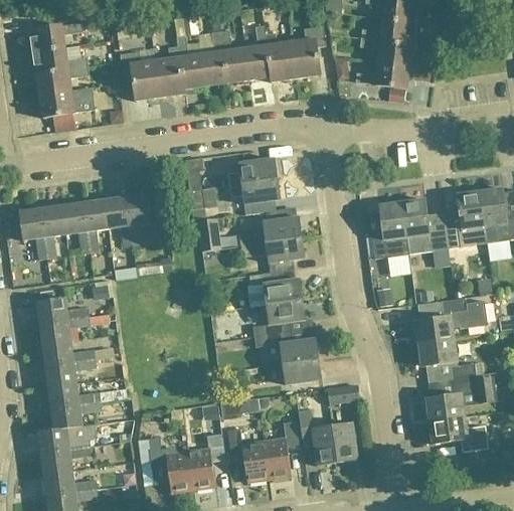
[(419,22),(422,0),(364,0),(364,2),(384,5),(382,17),(419,22)]
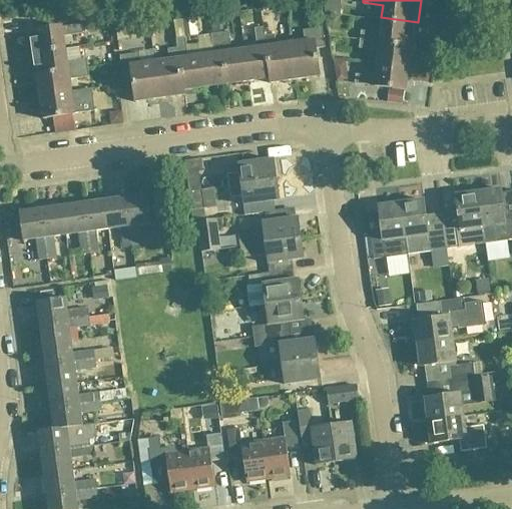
[(359,36),(415,43),(418,22),(381,17),(380,30),(360,27),(359,36)]
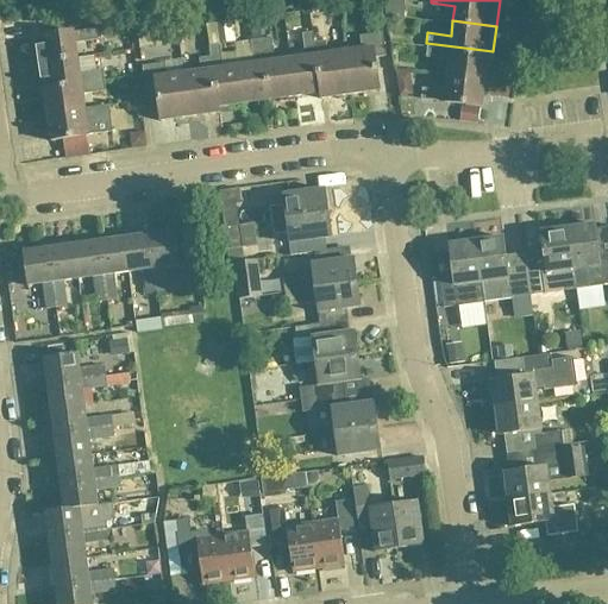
[(35,60),(77,54),(75,39),(99,37),(96,26),(73,29),(31,35),(35,60)]
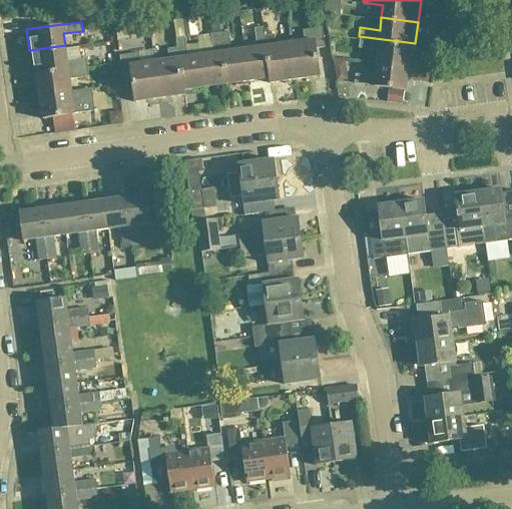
[(259,44),(245,46),(249,78),(271,75),(272,75),(270,61),(266,33),(265,24),(256,25),(259,44)]
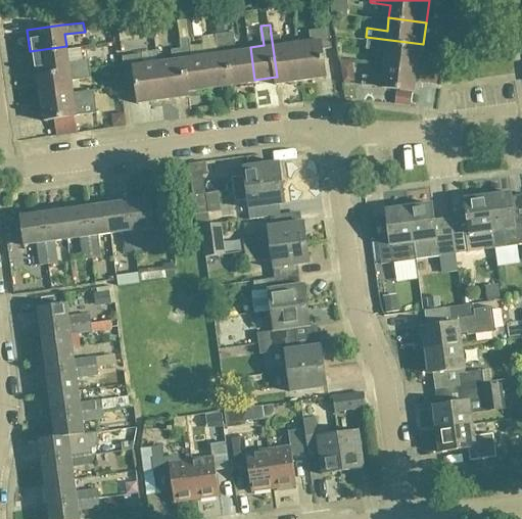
[(297,41),(299,59),(325,56),(324,46),(332,44),(329,26),(311,29),(312,39),(297,41)]
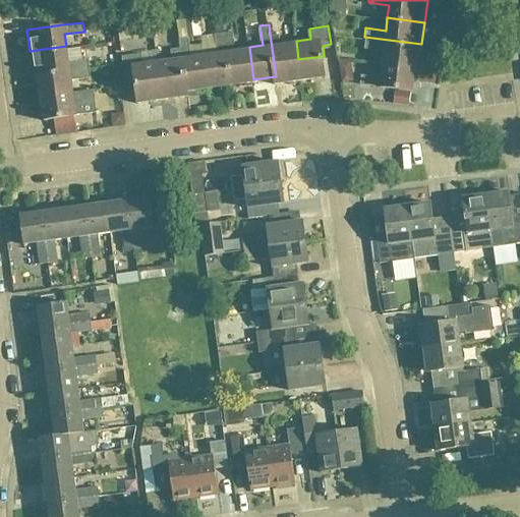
[(234,29),(225,31),(231,82),(253,79),(249,47),(236,49),(234,29)]
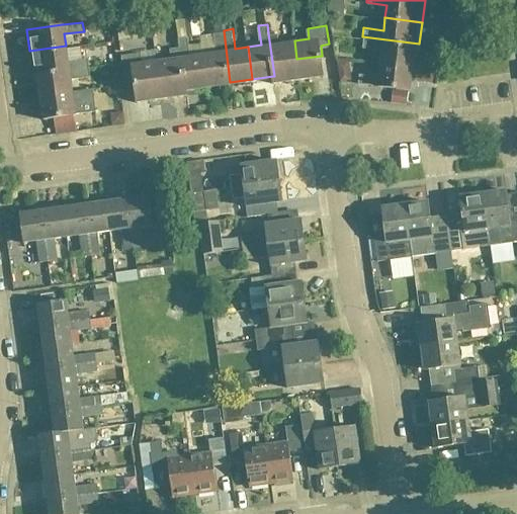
[(218,51),(204,53),(207,85),(230,82),(224,30),(214,31),(218,51)]
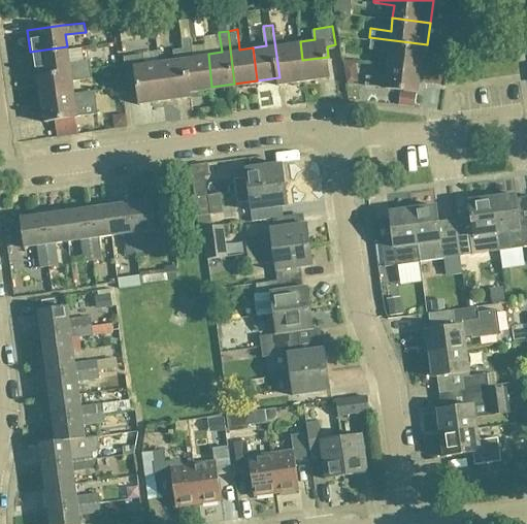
[(277,63),(302,60),(300,41),(285,43),(283,33),(273,34),(277,63)]
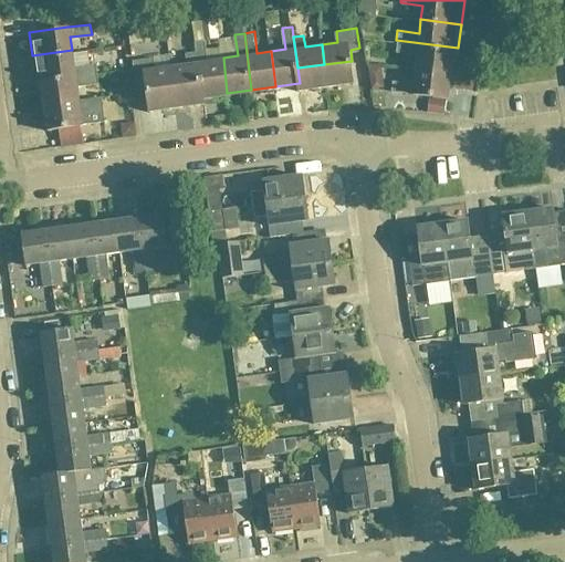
[(198,50),(201,82),(203,96),(227,93),(223,58),(209,59),(206,39),(196,40),(197,50),(198,50)]
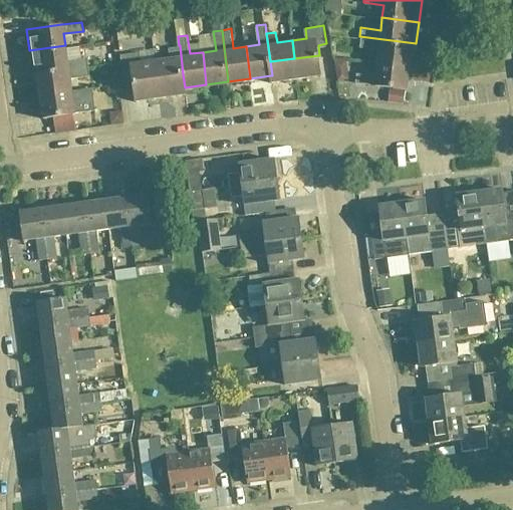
[(376,60),(408,64),(411,44),(416,44),(416,43),(359,36),(358,45),(377,48),(376,60)]
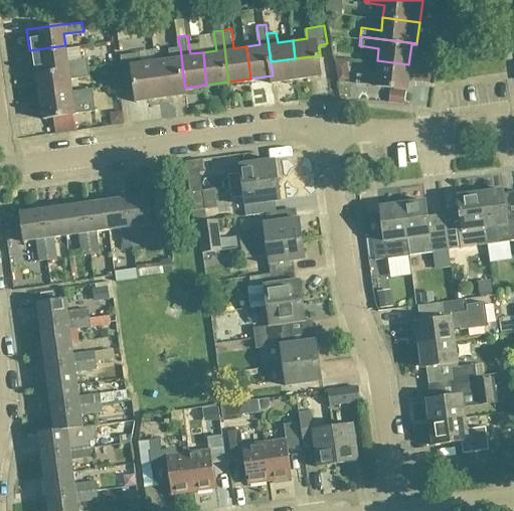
[(66,57),(65,45),(29,50),(32,72),(88,64),(87,54),(66,57)]
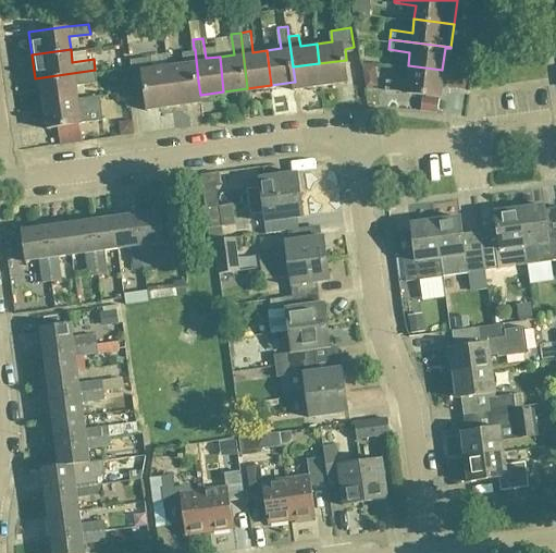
[(169,64),(172,84),(198,81),(195,49),(194,49),(184,50),(185,62),(169,64)]
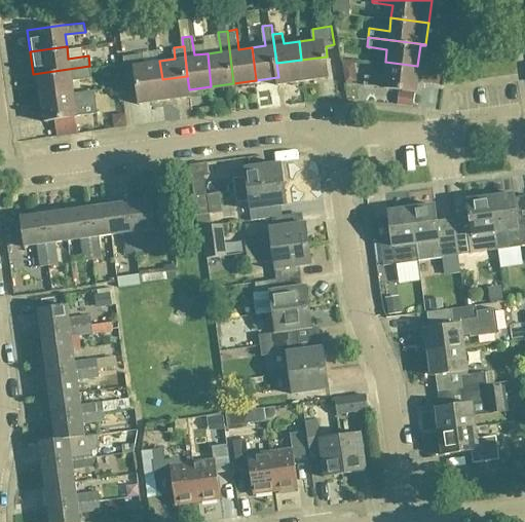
[(137,82),(162,79),(159,61),(145,63),(143,51),(124,54),(127,74),(136,73),(137,82)]
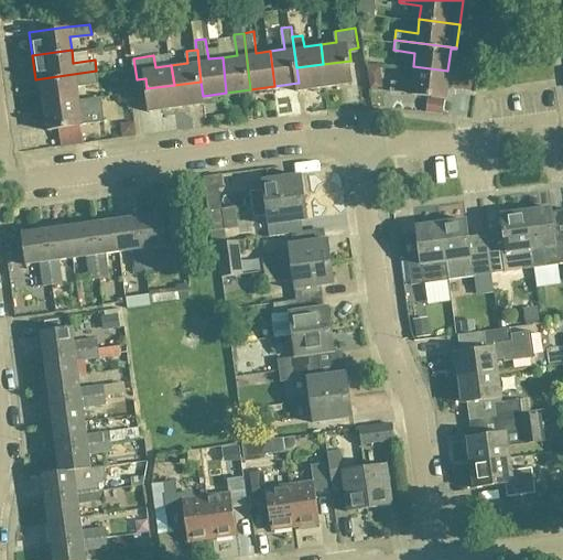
[(323,64),(326,84),(354,81),(350,61),(323,64)]
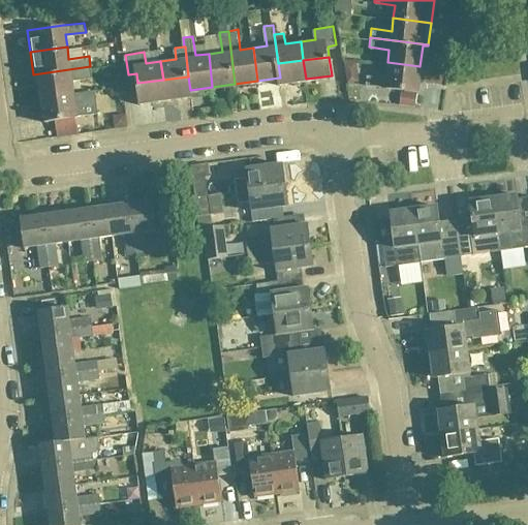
[(280,82),(306,79),(303,60),(278,63),(280,78),(279,78),(280,82)]
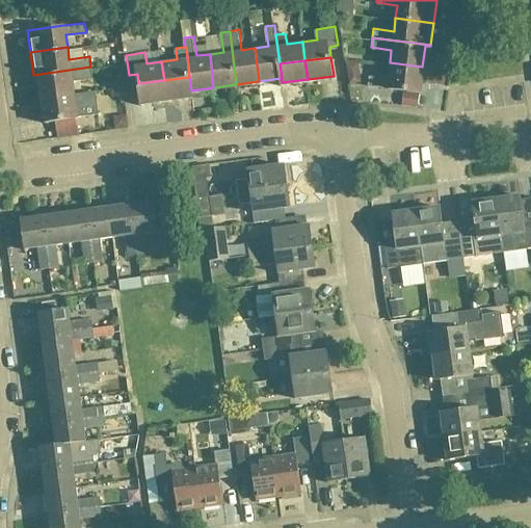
[(422,67),(390,62),(388,76),(368,74),(366,83),(387,85),(387,86),(419,90),(422,67)]
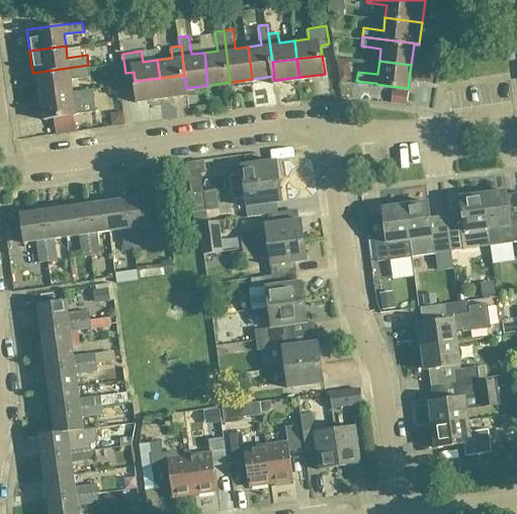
[(90,74),(88,65),(32,73),(32,74),(37,73),(40,94),(72,90),(70,77),(90,74)]
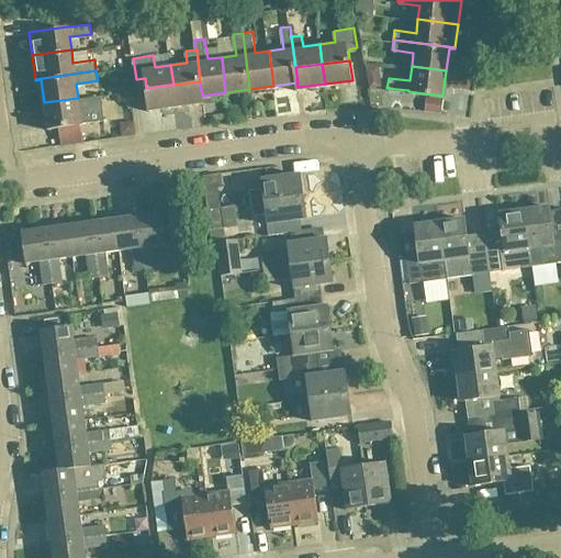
[(174,85),(176,104),(203,101),(202,96),(200,81),(174,85)]
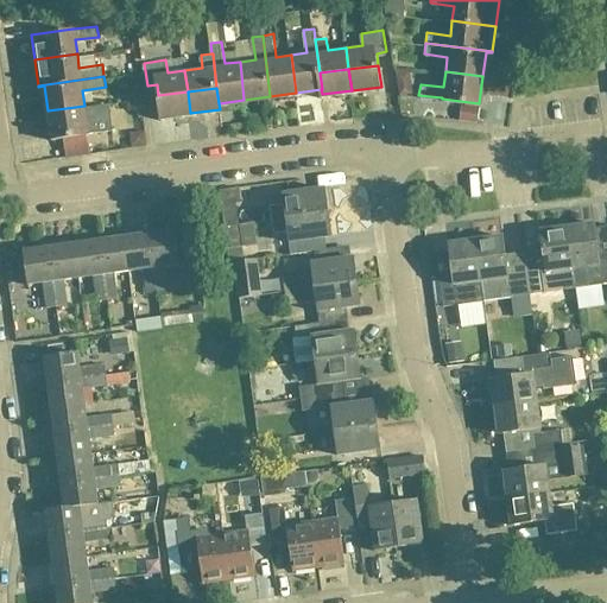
[(162,116),(190,113),(188,91),(158,95),(162,116)]
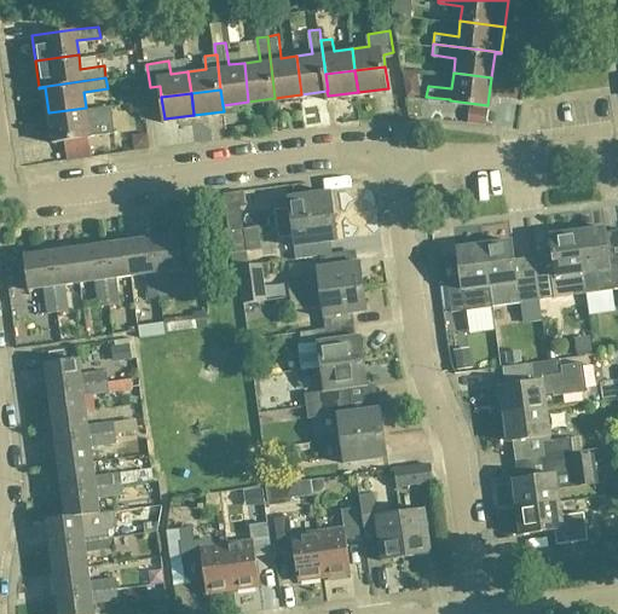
[(461,104),(439,102),(437,117),(458,120),(461,104)]
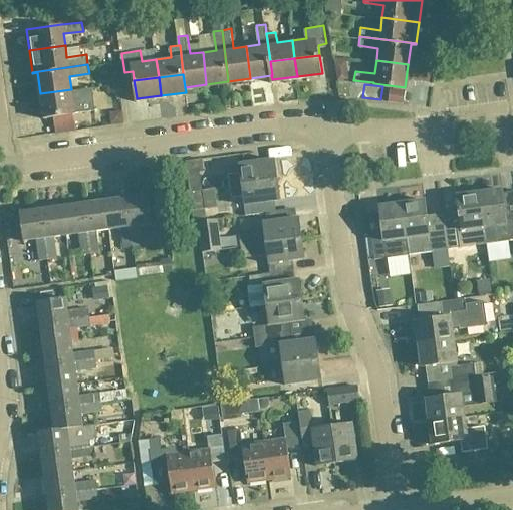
[(90,86),(71,89),(40,93),(43,116),(52,114),(74,111),(74,110),(93,107),(90,86)]
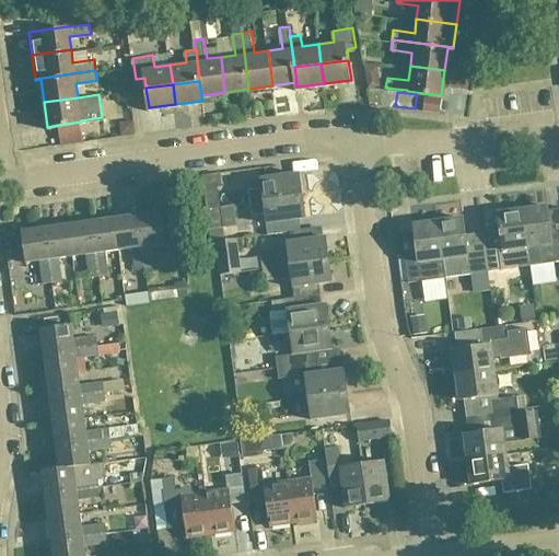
[(81,122),(57,125),(59,141),(83,138),(81,122)]
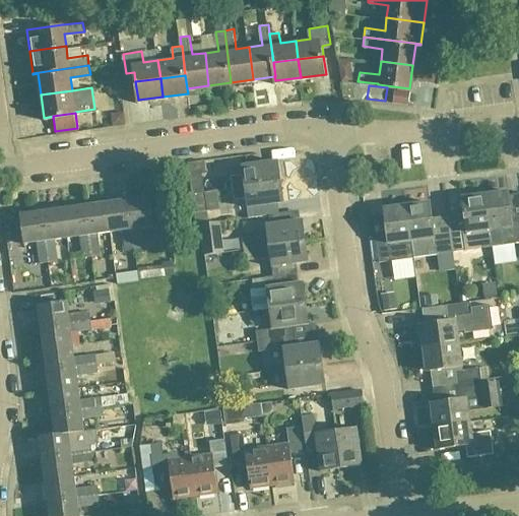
[(191,192),(204,190),(201,173),(205,172),(204,158),(187,162),(191,192)]
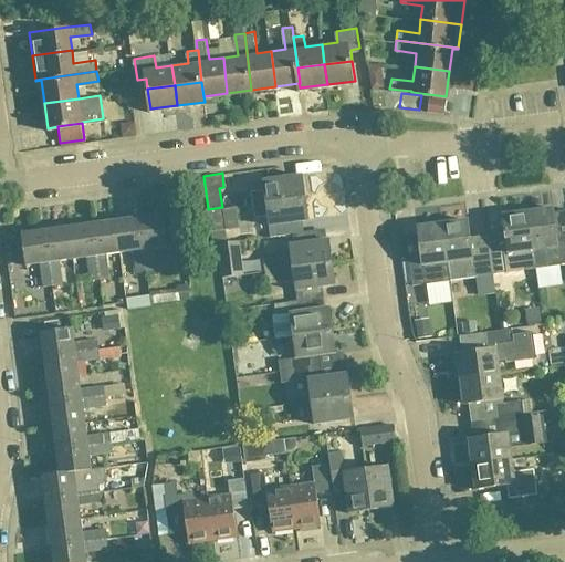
[(263,180),(264,191),(251,193),(253,205),(306,198),(303,176),(263,180)]
